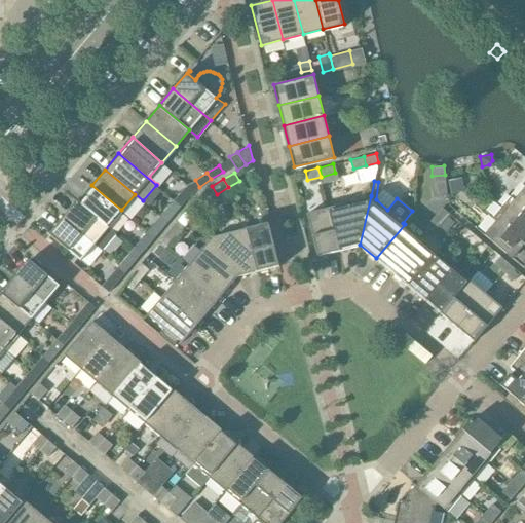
[(500,204),(524,225),(524,183),(514,197),(510,194),(500,204)]
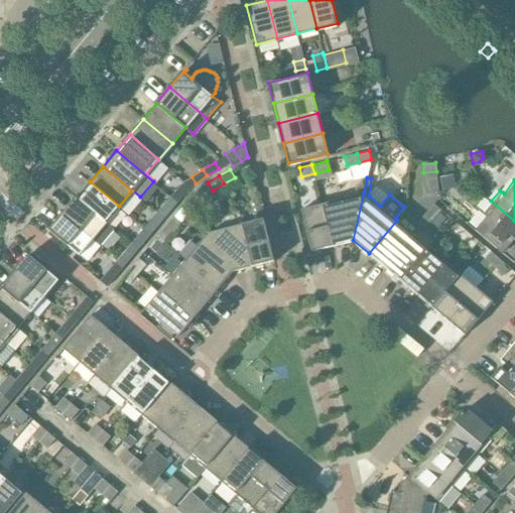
[(106,222),(119,206),(90,181),(77,198),(106,222)]
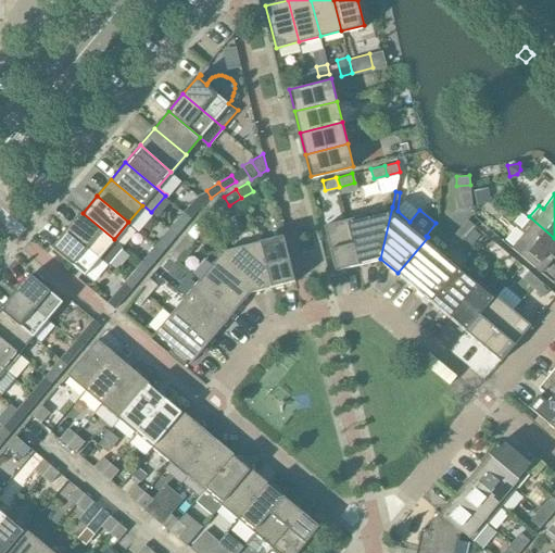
[(184,211),(190,216),(200,204),(193,199),(184,211)]
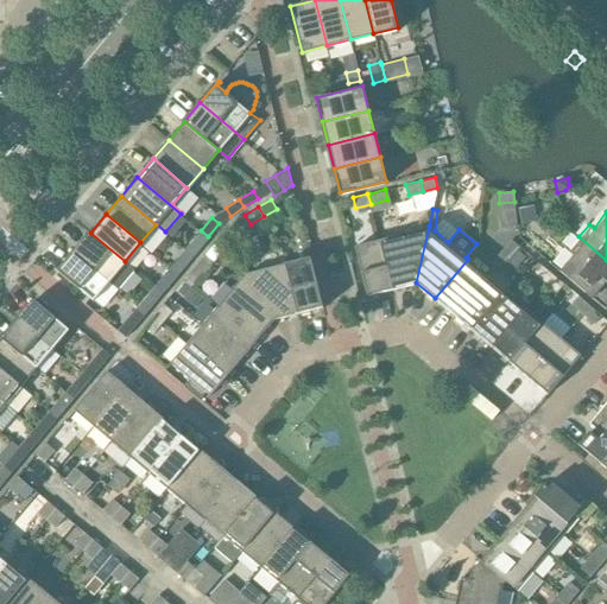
[(391,288),(416,283),(429,226),(379,239),(391,288)]
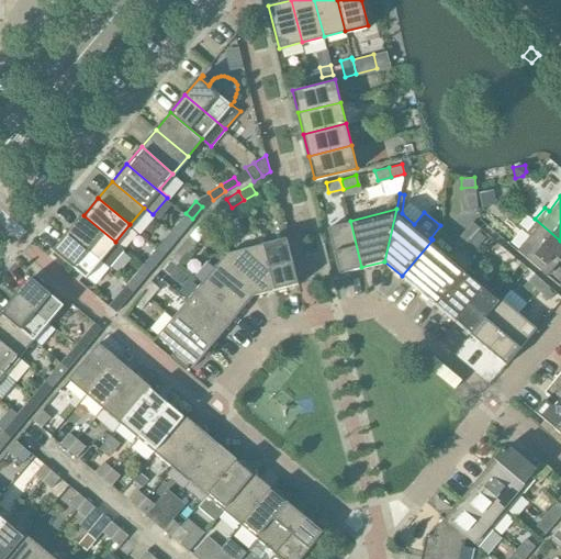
[(192,219),(186,213),(176,225),(182,231),(192,219)]
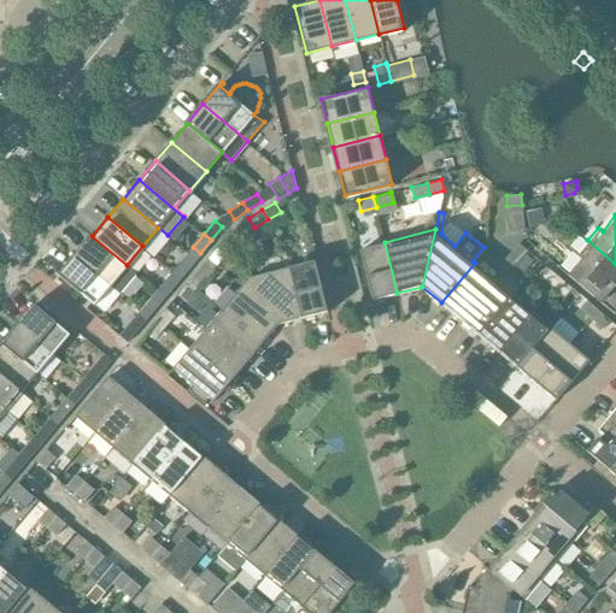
[(92,236),(76,254),(111,284),(111,283),(121,290),(135,272),(127,265),(92,236)]
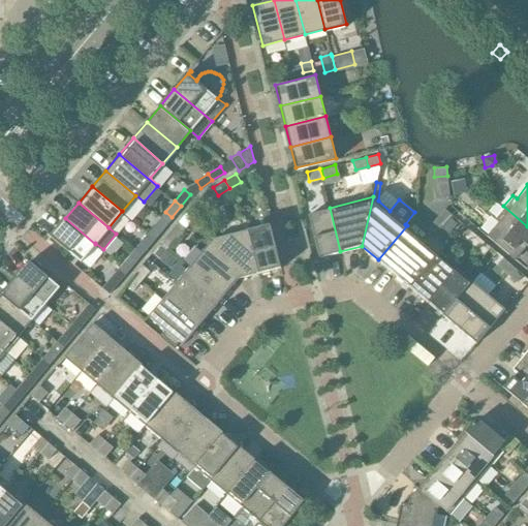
[(527,226),(503,206),(494,217),(498,220),(486,235),(526,268),(527,265),(527,251),(524,249),(527,245),(527,244),(527,226)]
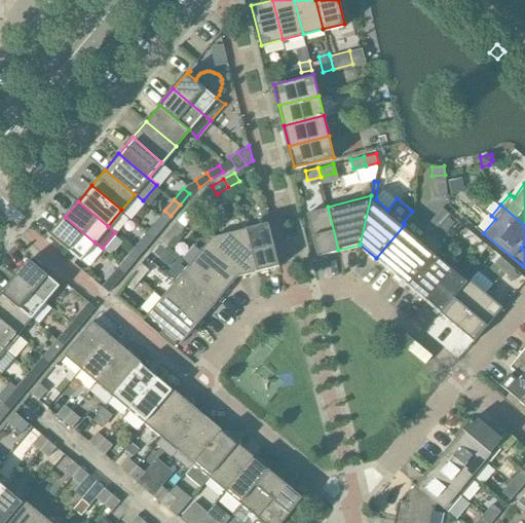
[(433,216),(441,222),(449,212),(441,206),(433,216)]
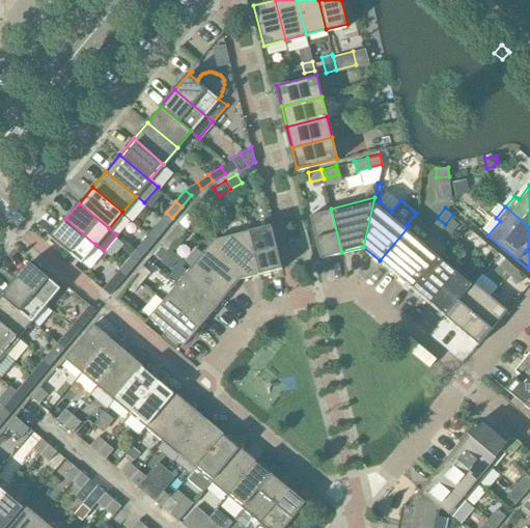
[(341,252),(331,209),(309,214),(321,257),(341,252)]
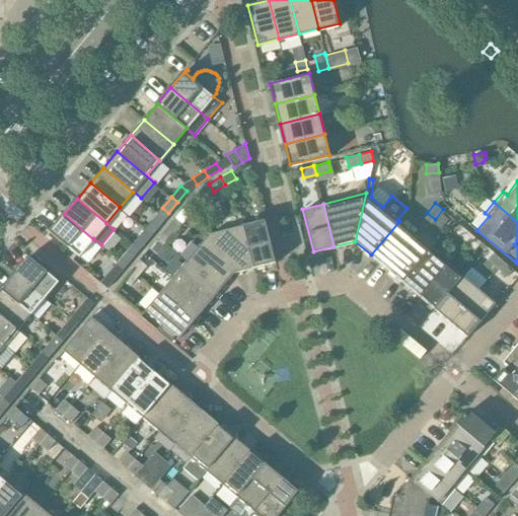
[(399,221),(371,254),(387,268),(415,234),(423,225),(419,222),(407,212),(399,221)]
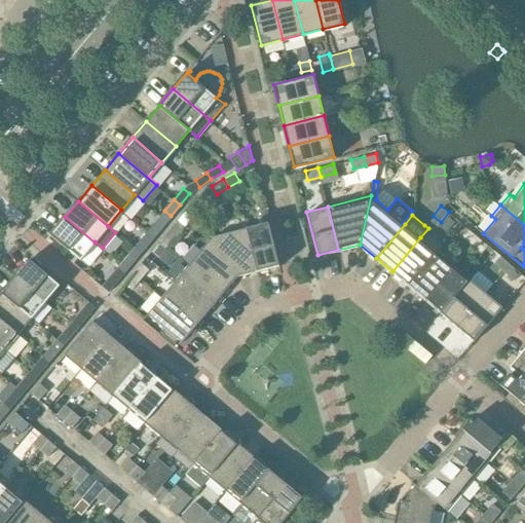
[(441,222),(433,216),(424,225),(428,228),(433,231),(441,222)]
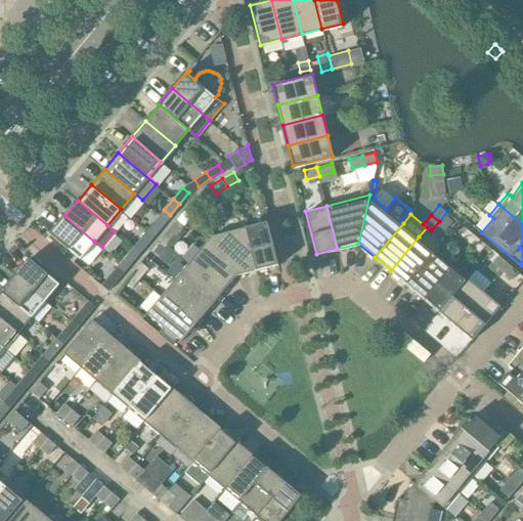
[(94,242),(64,216),(48,235),(49,236),(51,233),(80,258),(94,242)]
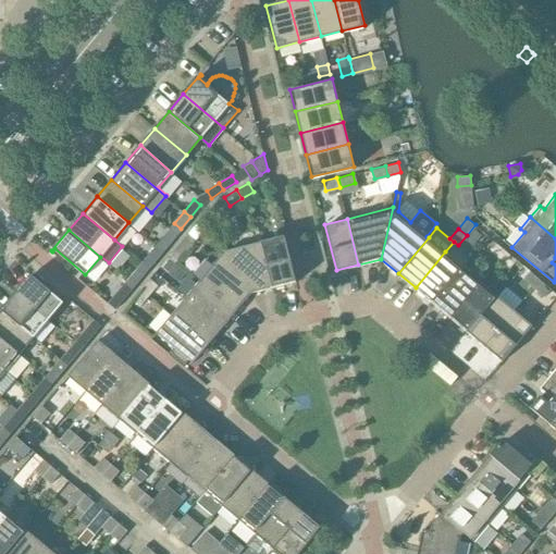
[(169,254),(176,260),(195,238),(186,232),(169,254)]
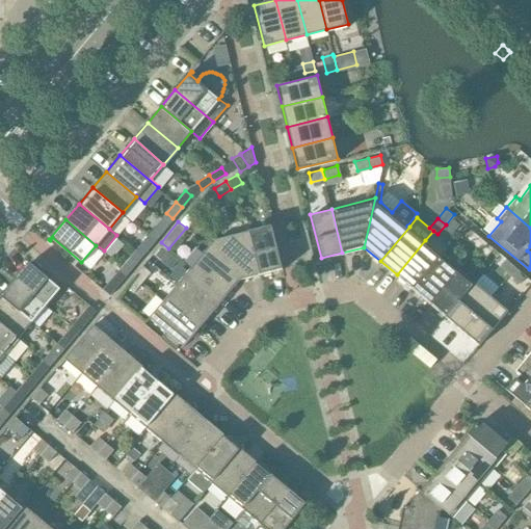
[(149,234),(155,239),(164,229),(158,222),(149,234)]
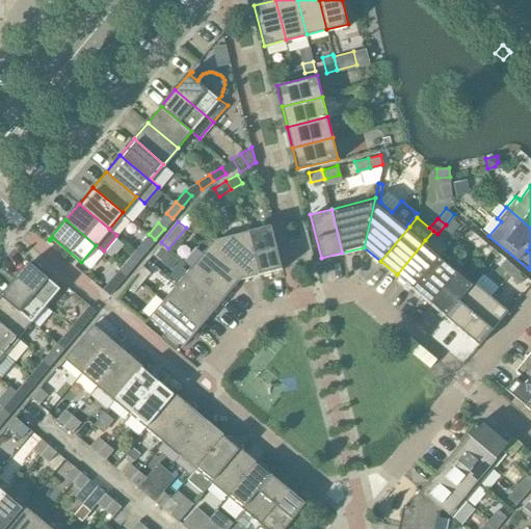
[(282,267),(271,223),(249,230),(260,273),(282,267)]
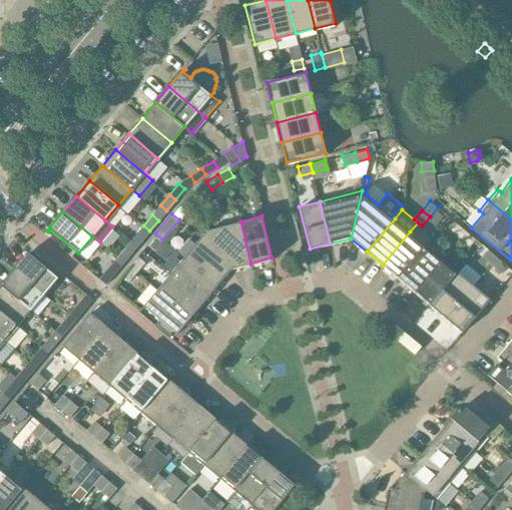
[(240,221),(206,229),(230,269),(250,264),(240,221)]
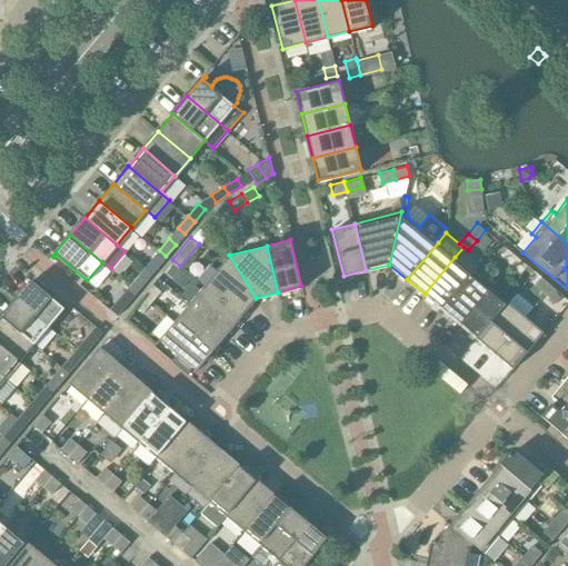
[(509,264),(516,255),(506,246),(498,255),(509,264)]
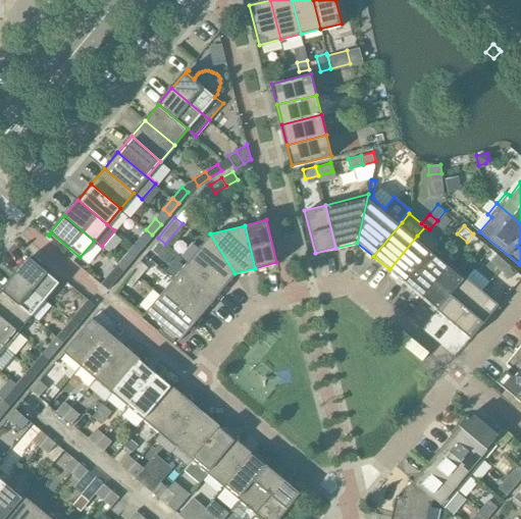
[(152,235),(146,229),(137,241),(143,246),(152,235)]
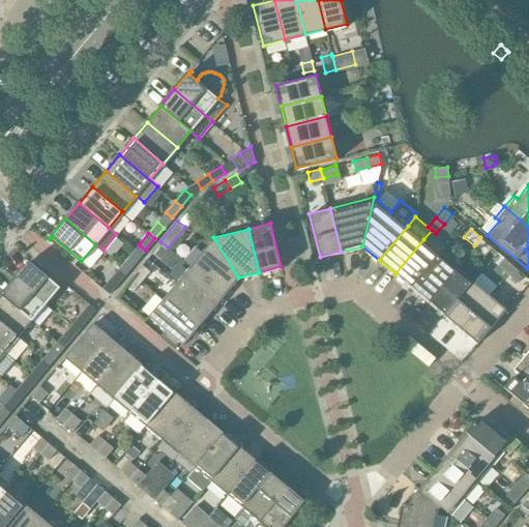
[(224,294),(238,277),(213,237),(189,265),(224,294)]
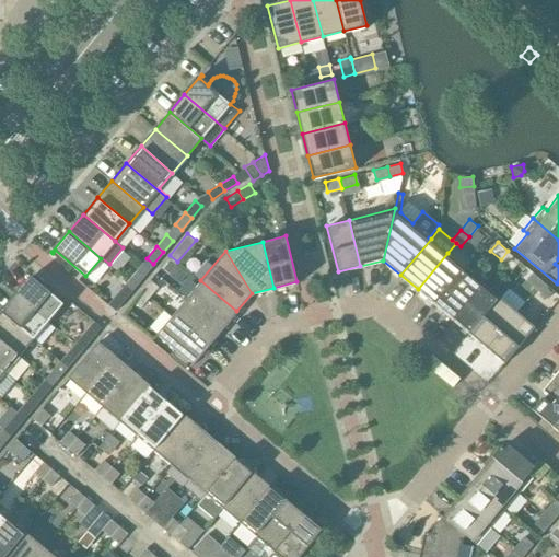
[(508,251),(501,259),(512,268),(519,260),(508,251)]
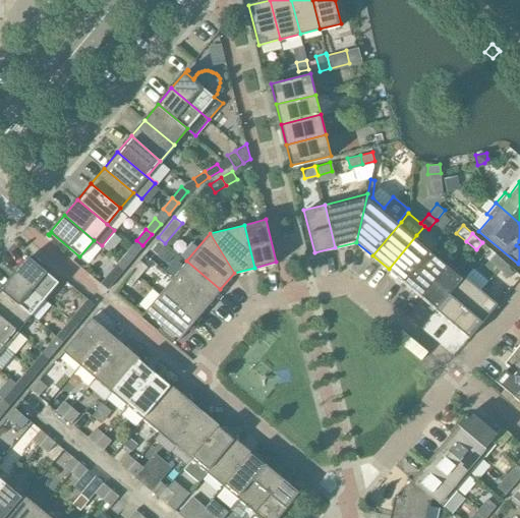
[(432,248),(416,235),(389,269),(404,282),(432,248)]
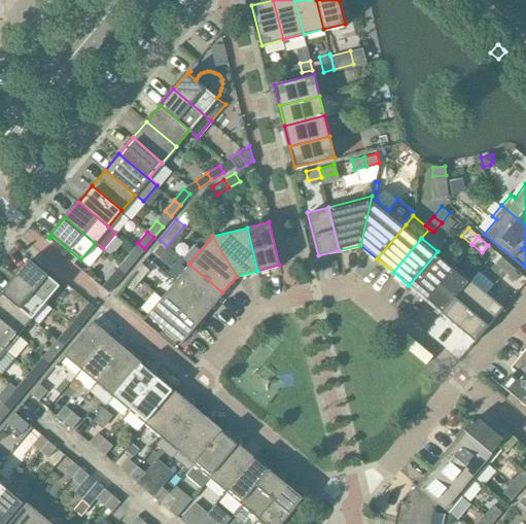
[(167,246),(160,240),(151,249),(159,256),(167,246)]
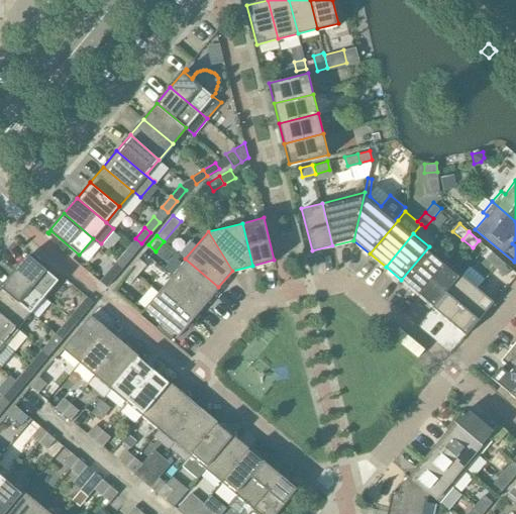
[(445,261),(429,246),(401,280),(417,294),(445,261)]
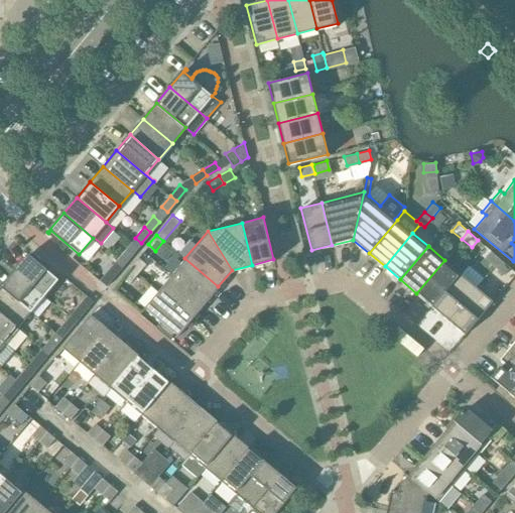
[(116,260),(122,265),(133,253),(127,248),(116,260)]
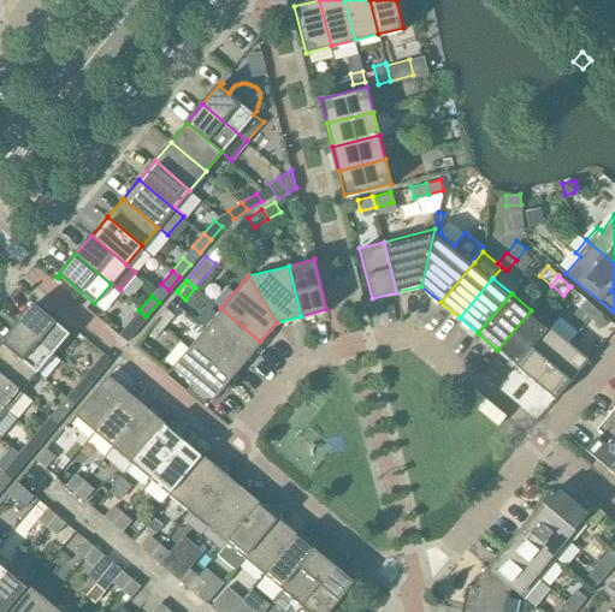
[(589,316),(596,308),(585,298),(578,307),(589,316)]
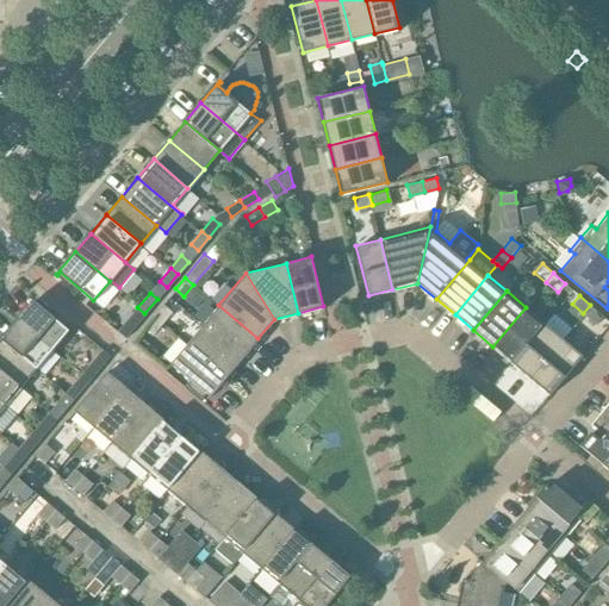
[(18,319),(53,349),(68,329),(35,301),(38,298),(37,298),(18,319)]
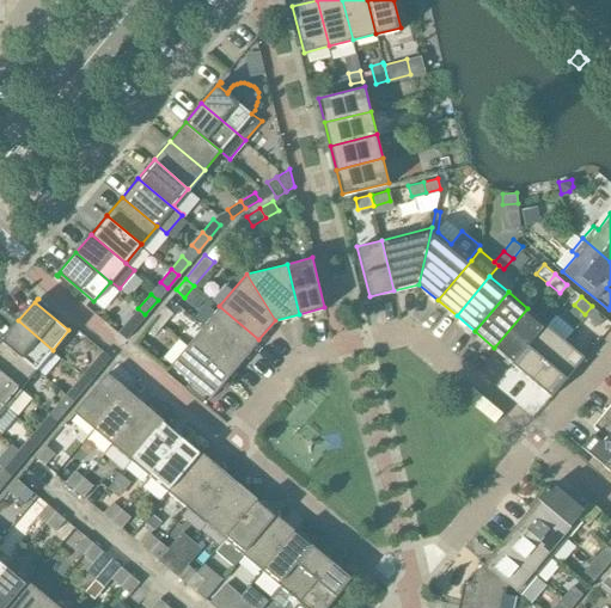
[(154,315),(163,323),(172,311),(164,304),(154,315)]
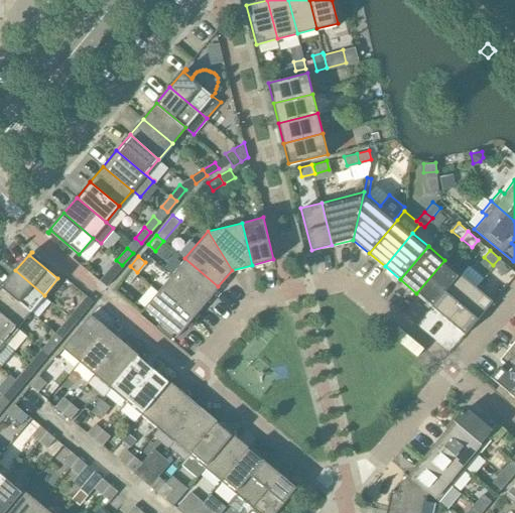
[(205,302),(218,286),(184,258),(171,274),(205,302)]
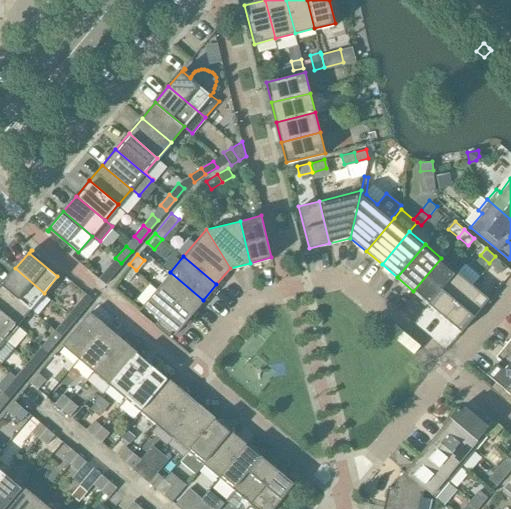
[(495,256),(489,263),(499,271),(505,264),(495,256)]
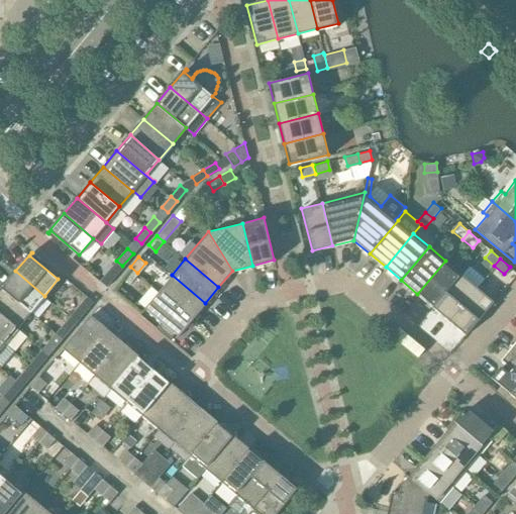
[(112,279),(122,266),(116,261),(106,274),(112,279)]
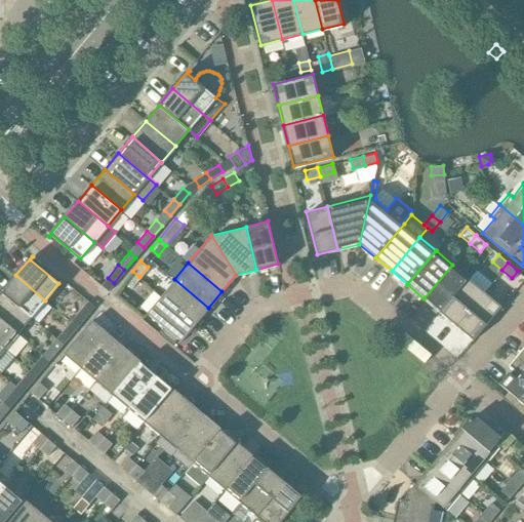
[(468,278),(452,265),(424,298),(439,312),(468,278)]
